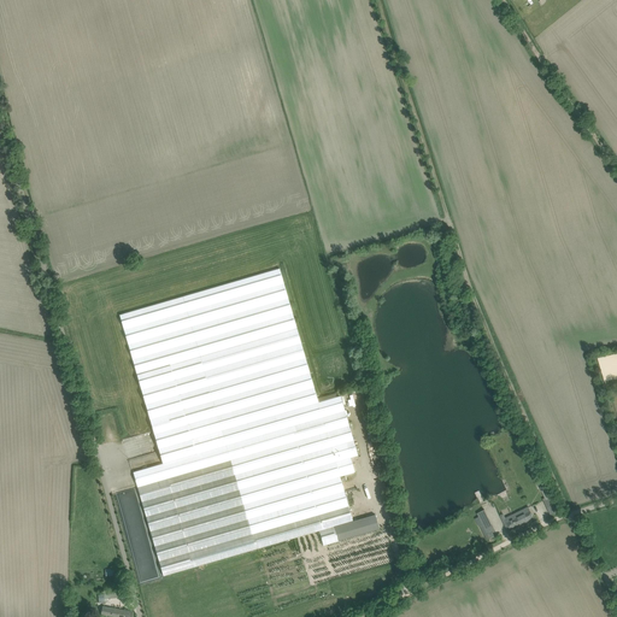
[(280,269),(125,313),(119,315),(158,445),(317,399),(280,269)]
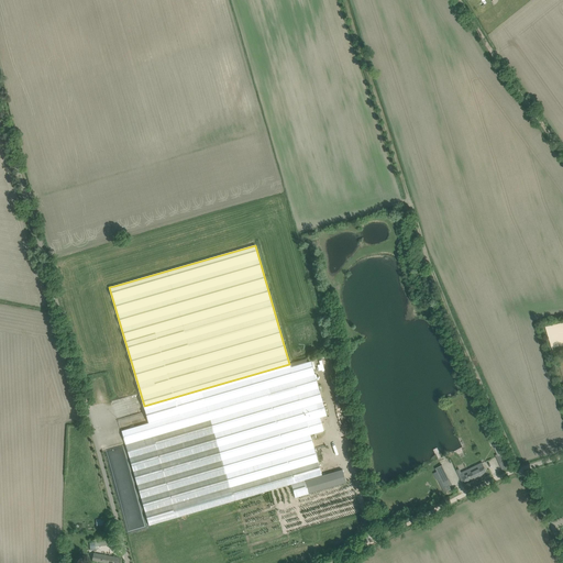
[(291,485),(291,486),(295,498),(309,494),(346,483),(342,470),(322,475),(310,435),(323,431),(320,418),(327,416),(310,361),(308,362),(307,359),(289,364),(144,406),(148,423),(121,431),(150,526),(291,485)]
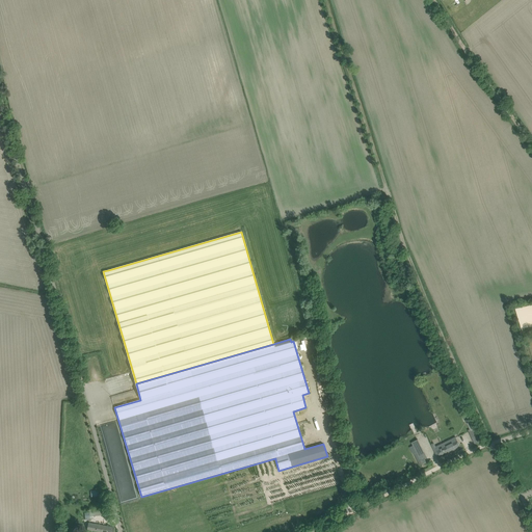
[(474,429),(467,416),(463,408),(460,410),(458,410),(461,419),(463,418),(470,429),(468,430),(471,437),(476,435),(473,430),(474,429)]
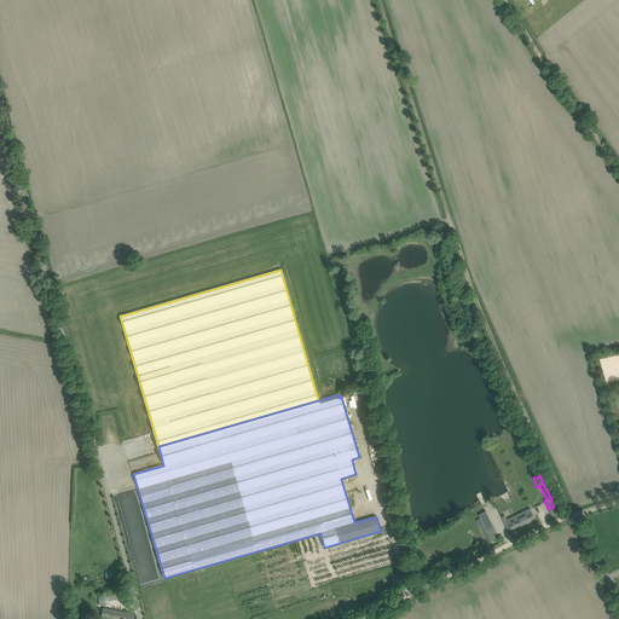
[(536,520),(533,514),(531,509),(526,510),(528,513),(515,519),(514,516),(507,520),(503,521),(509,532),(512,531),(536,520)]
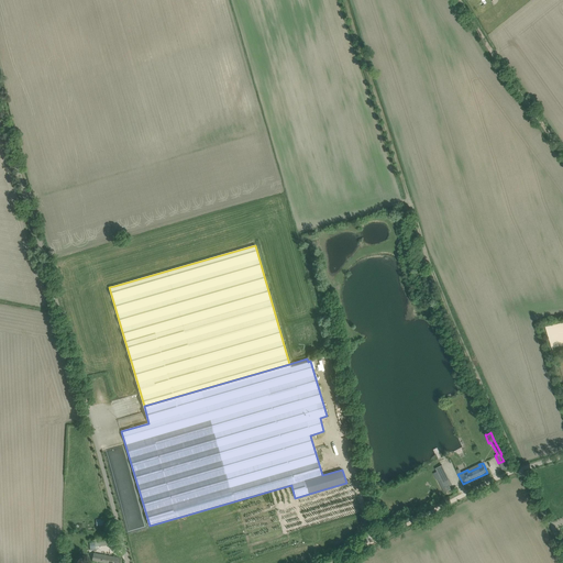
[(95,547),(107,545),(107,540),(95,540),(95,542),(89,542),(90,550),(96,550),(95,547)]
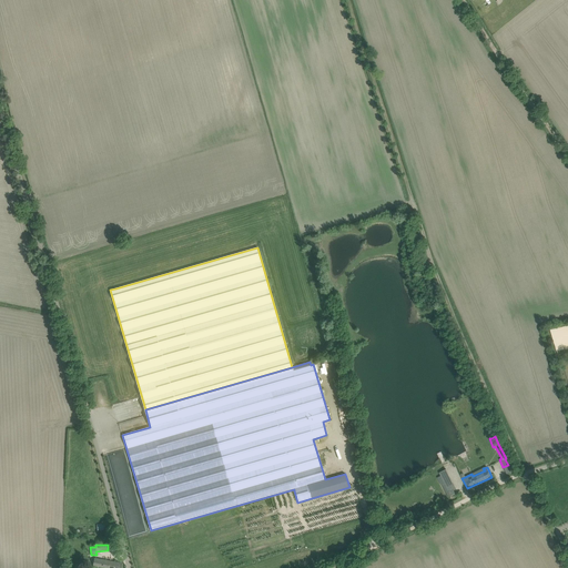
[(120,567),(122,563),(117,561),(94,558),(93,565),(109,567),(120,567)]
